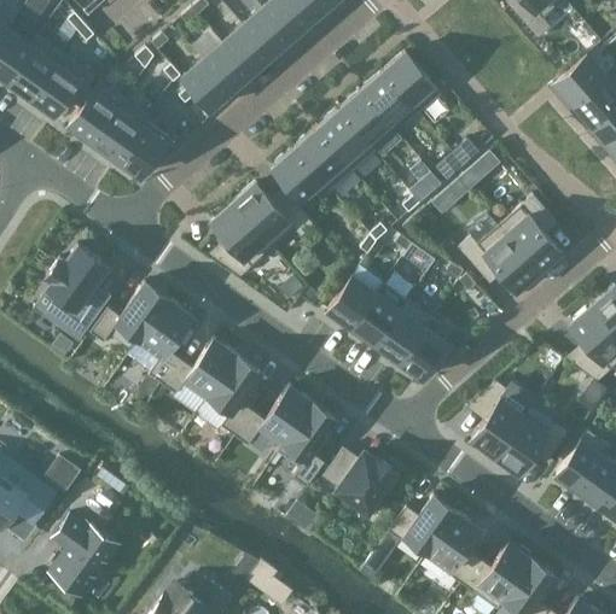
[(209,5),(205,0),(199,0),(192,7),(198,15),(209,5)]
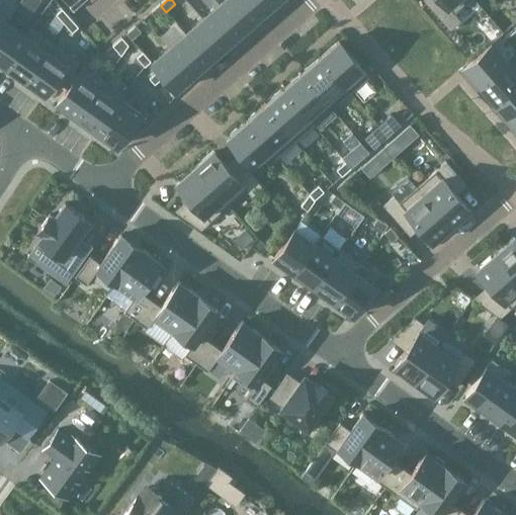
[(243,0),(226,0),(220,6),(243,33),(260,19),(243,0)]
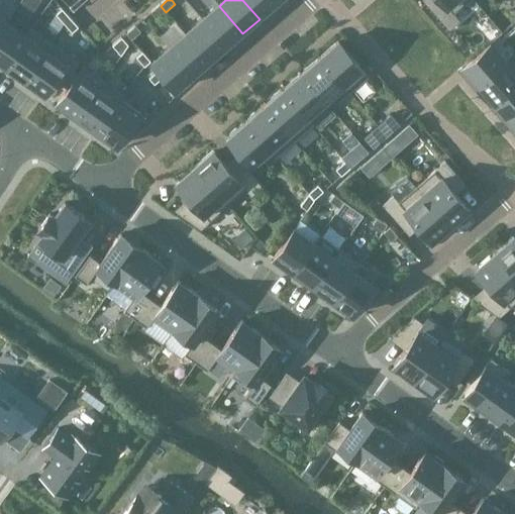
[(271,0),(242,0),(260,19),(276,4),(271,0)]
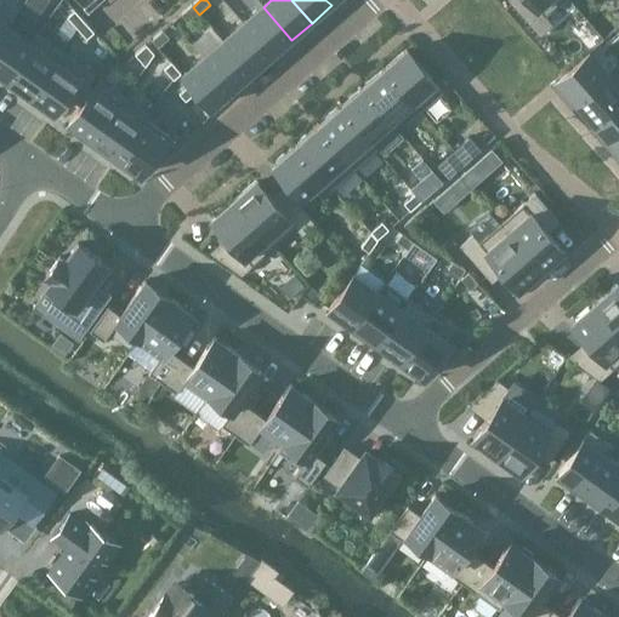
[(546,18),(567,0),(518,0),(512,6),(541,39),(554,28),(546,18)]
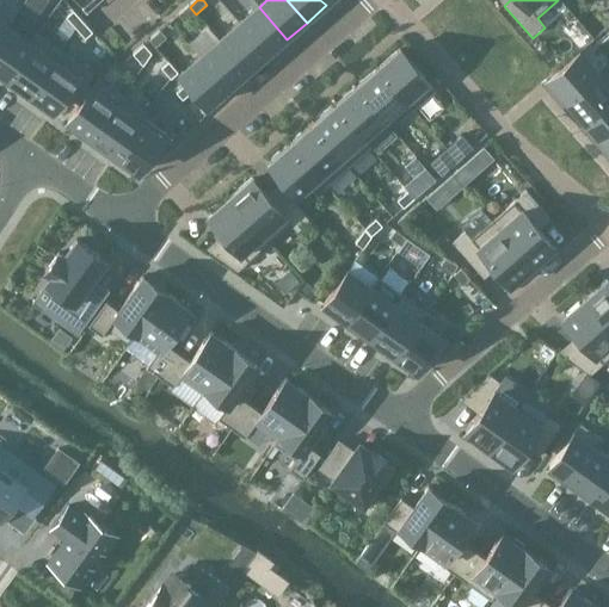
[(196,14),(190,7),(179,17),(185,24),(196,14)]
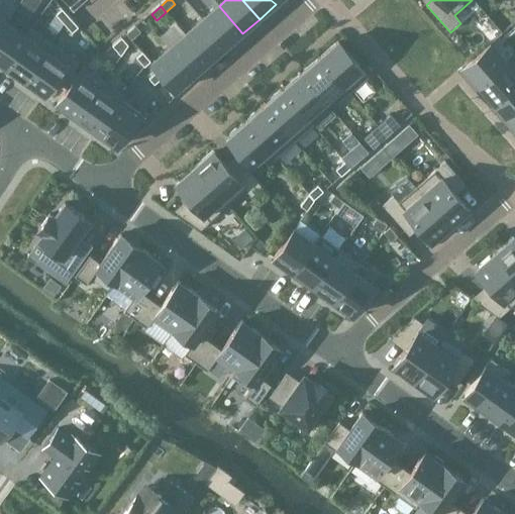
[(226,47),(242,33),(219,6),(203,20),(226,47)]
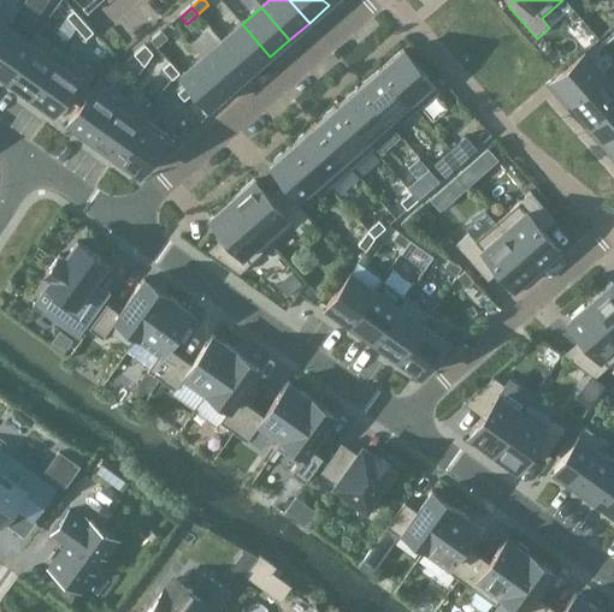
[(0,9),(0,40),(15,19),(0,9)]
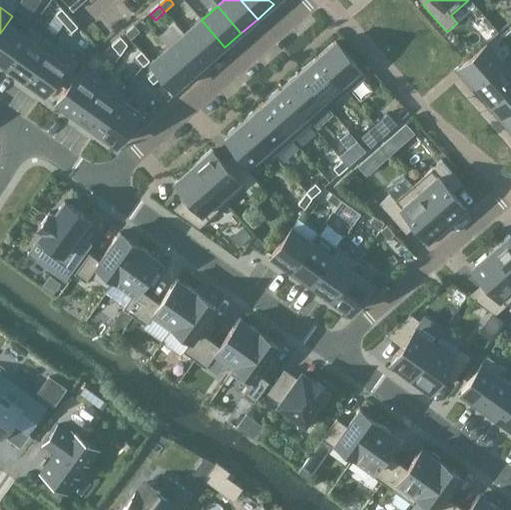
[(56,16),(64,25),(70,19),(62,10),(56,16)]
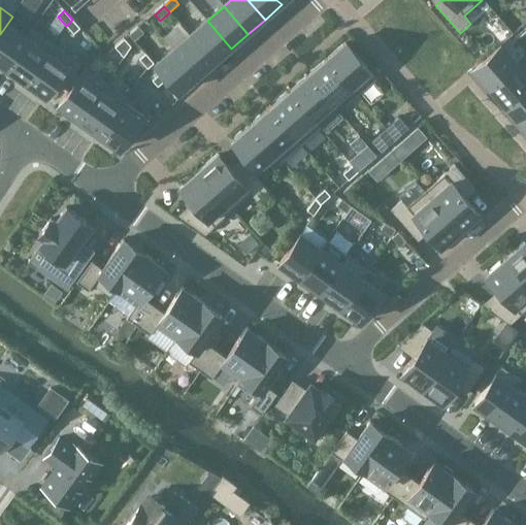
[(7,25),(13,17),(12,17),(0,34),(0,64),(5,68),(33,31),(32,30),(26,38),(7,25)]
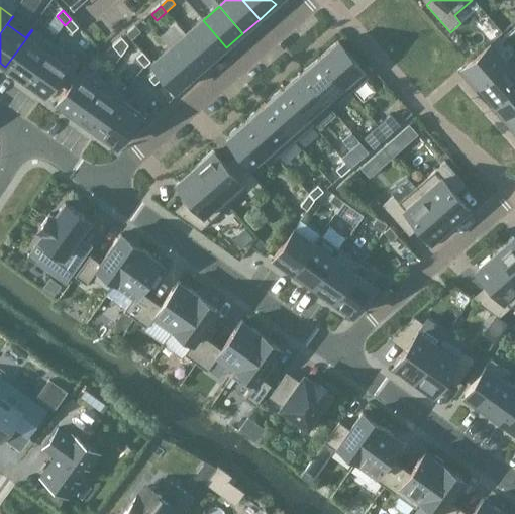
[(79,28),(71,19),(65,25),(73,34),(79,28)]
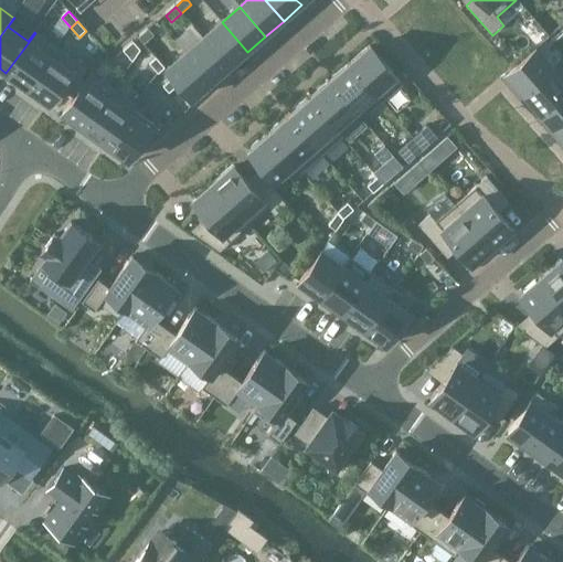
[(222,22),(203,39),(230,67),(247,52),(222,22)]
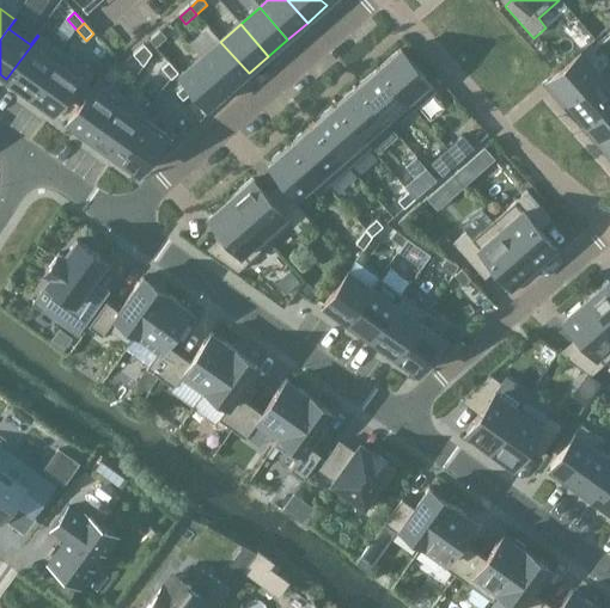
[(156,49),(168,40),(162,32),(150,41),(156,49)]
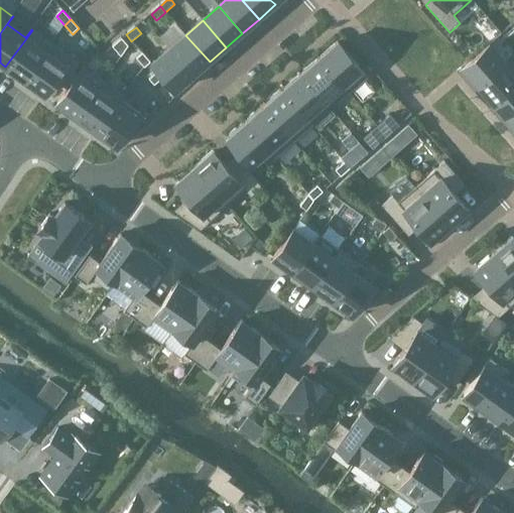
[(25,81),(51,44),(32,30),(5,67),(25,81)]
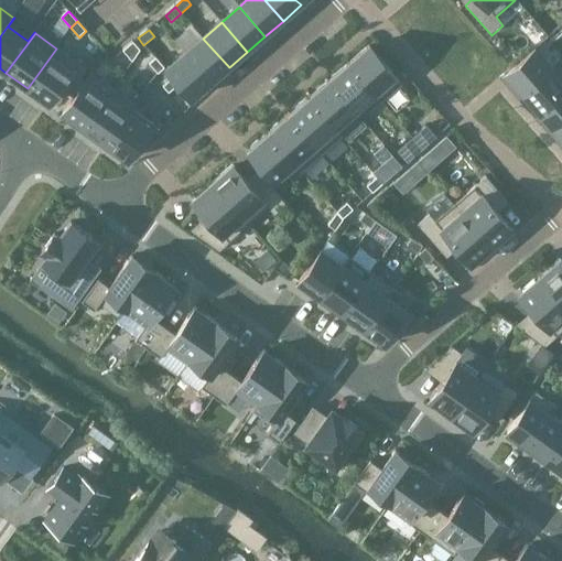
[(211,84),(229,67),(203,39),(185,54),(211,84)]
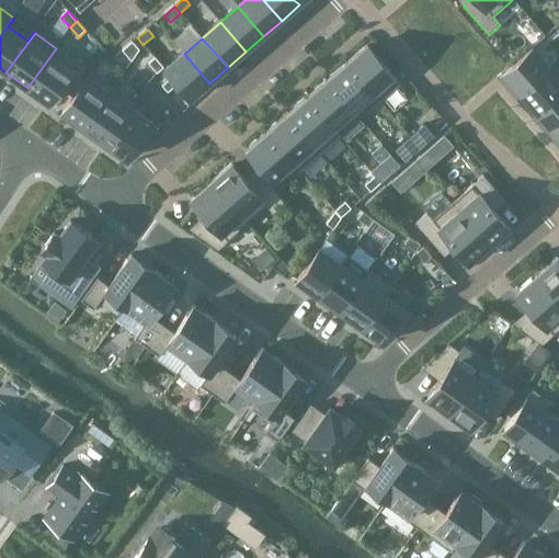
[(128,58),(138,49),(133,43),(123,52),(128,58)]
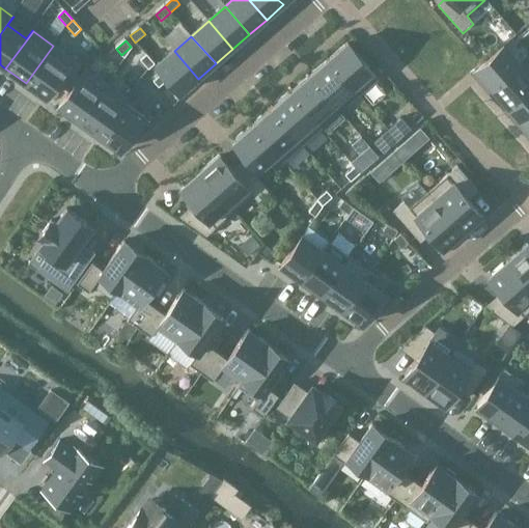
[(329,62),(360,98),(380,80),(349,45),(329,62)]
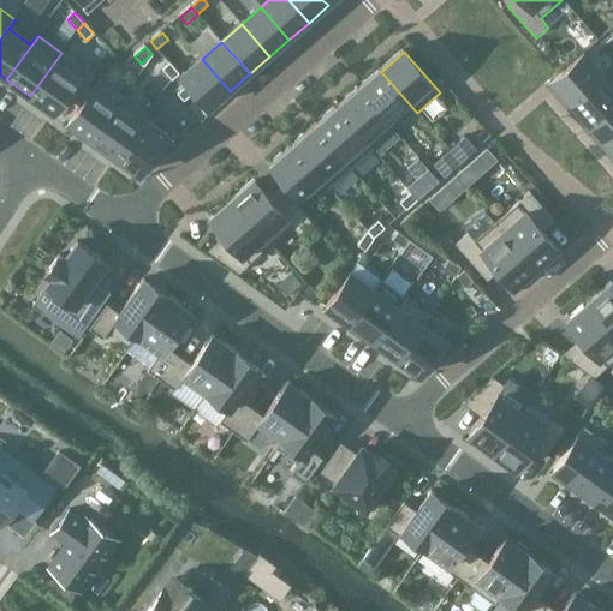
[(54,114),(67,96),(73,102),(93,75),(61,53),(30,96),(54,114)]
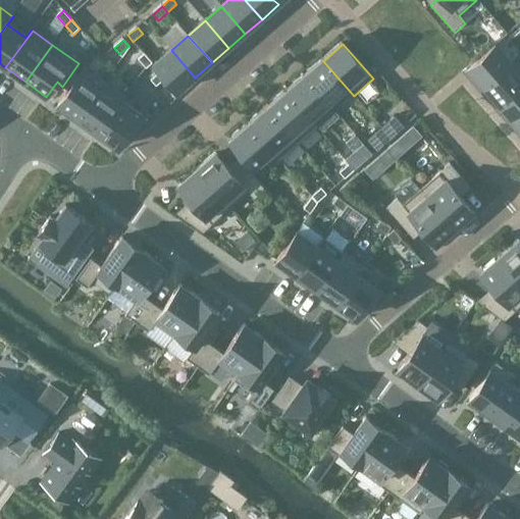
[(468,69),(484,89),(512,64),(496,45),(468,69)]
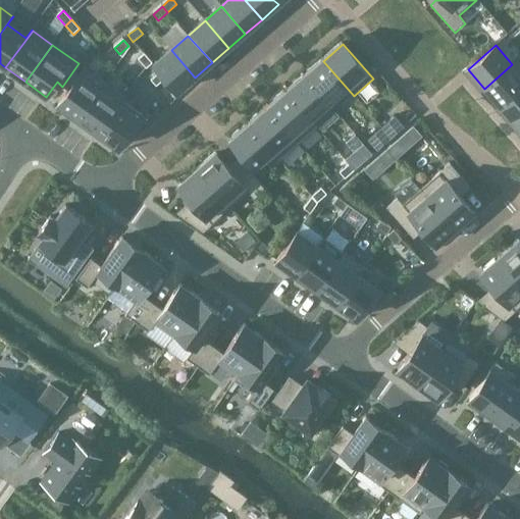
[(166,79),(178,92),(195,78),(171,50),(154,64),(161,72),(166,79)]
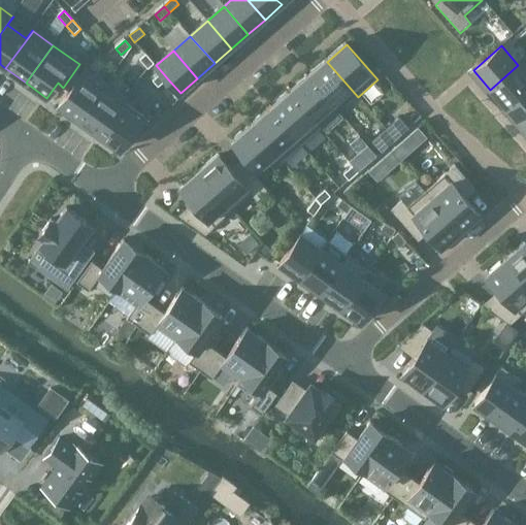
[(143,56),(137,61),(145,70),(152,65),(143,56)]
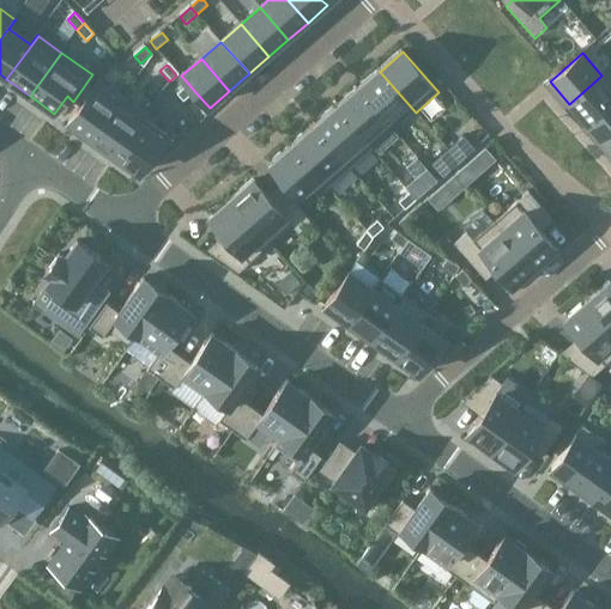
[(416,113),(380,72),(358,90),(386,122),(407,104),(415,113),(416,113)]
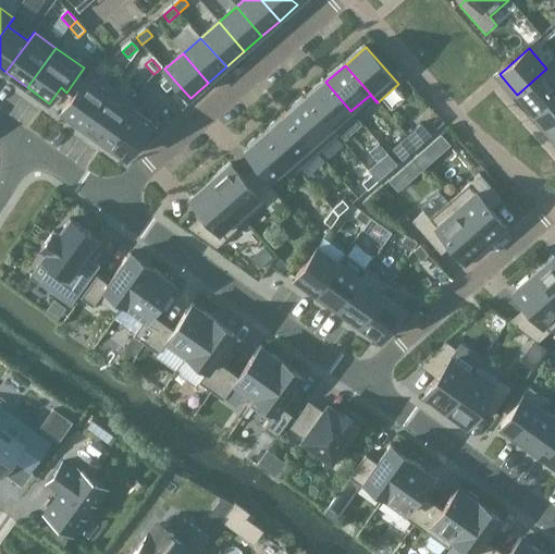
[(84,128),(113,88),(90,73),(85,82),(79,77),(85,69),(84,68),(66,93),(73,97),(62,112),(84,128)]
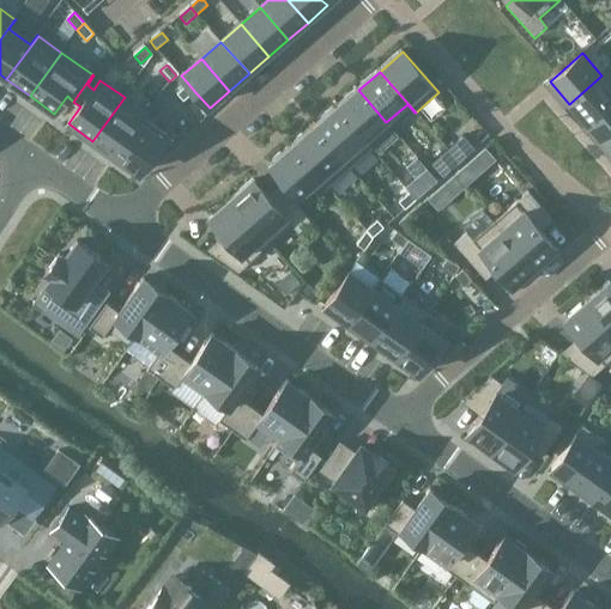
[(588,126),(610,105),(610,86),(602,75),(569,104),(588,126)]
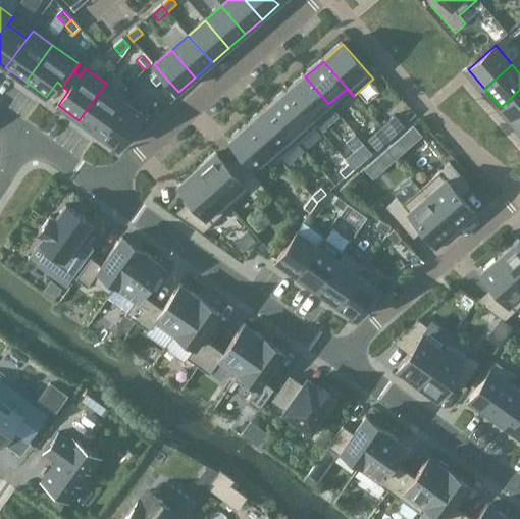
[(161,72),(152,81),(157,87),(166,79),(161,72)]
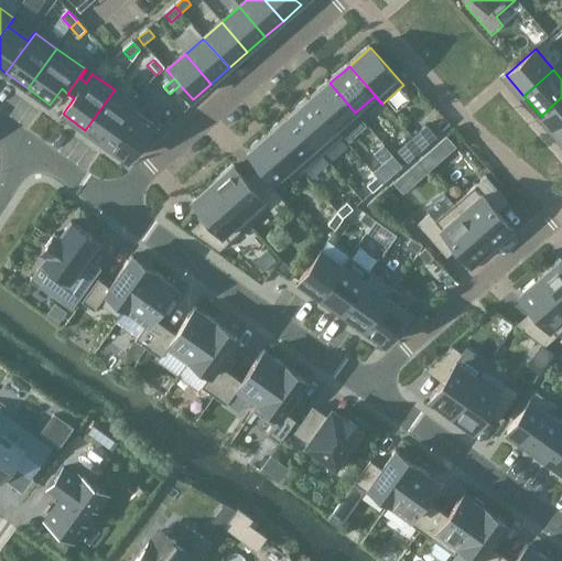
[(355,112),(330,83),(310,100),(342,138),(343,138),(336,130),(355,112)]
